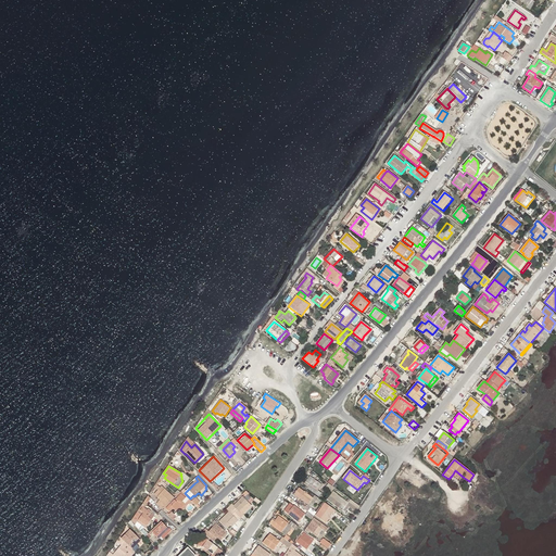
[(317,485),(318,483),(311,477),(305,484),(308,487),(307,488),(319,497),(321,494),(317,490),(319,488),(317,485)]
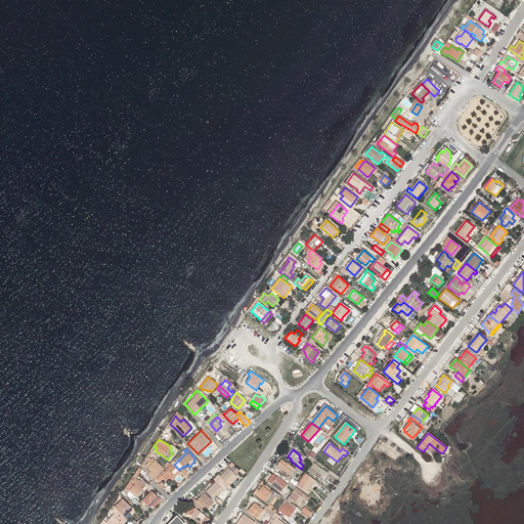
[(155,478),(156,480),(165,470),(151,459),(146,465),(149,468),(148,469),(150,472),(147,475),(153,480),(155,478)]
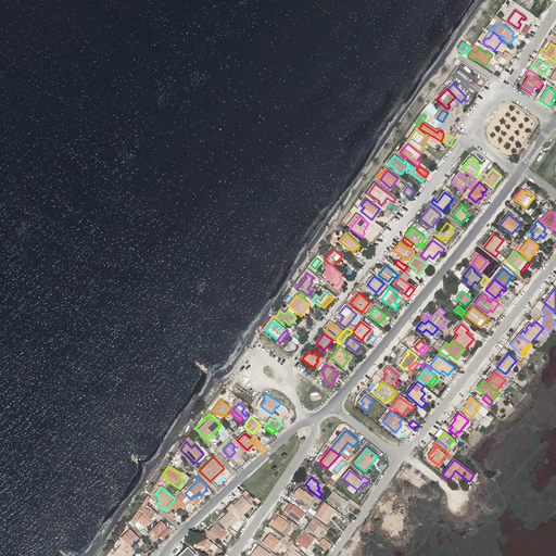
[(310,503),(313,498),(299,488),(294,494),(306,504),(308,502),(310,503)]
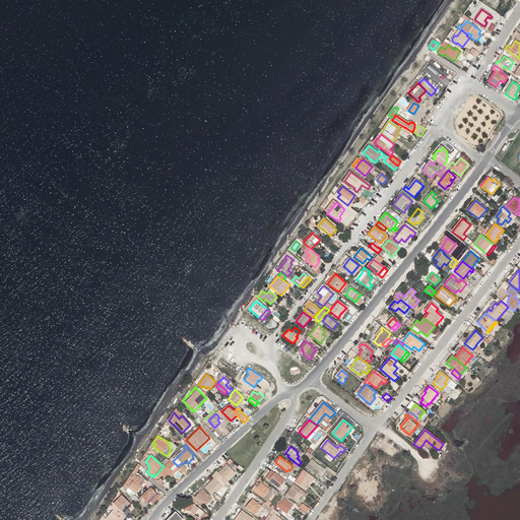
[(332,478),(336,473),(327,467),(326,466),(324,469),(312,460),(306,467),(320,477),(324,472),(326,474),(332,478)]
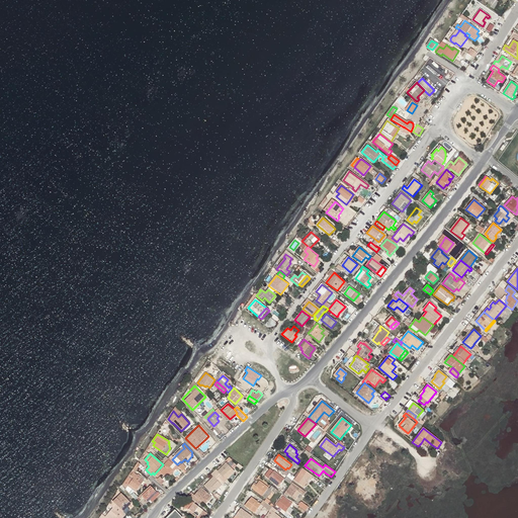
[(170,468),(175,464),(171,460),(165,465),(163,467),(164,468),(162,470),(161,468),(157,472),(160,476),(161,475),(165,478),(172,470),(170,468)]
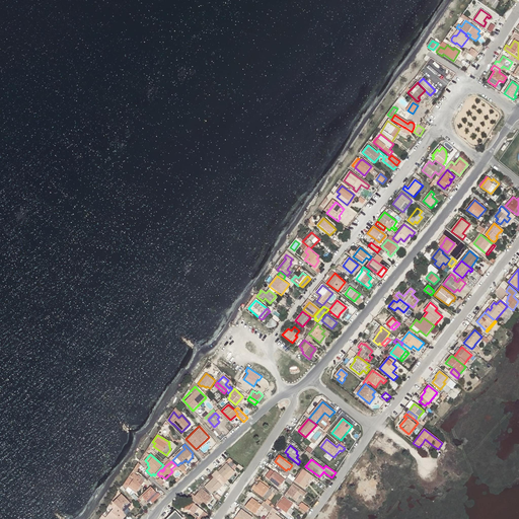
[(326,466),(336,472),(340,467),(330,461),(326,466)]
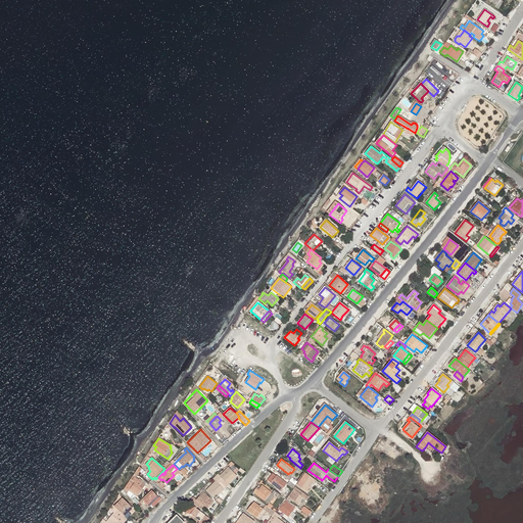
[(220,476),(219,475),(216,477),(224,485),(227,483),(228,484),(237,477),(229,468),(220,476)]
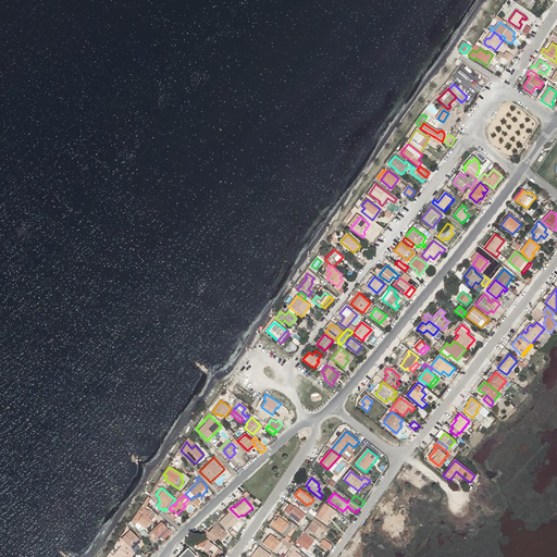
[(334,516),(336,511),(325,504),(317,517),(323,522),(324,520),(327,522),(333,515),(334,516)]
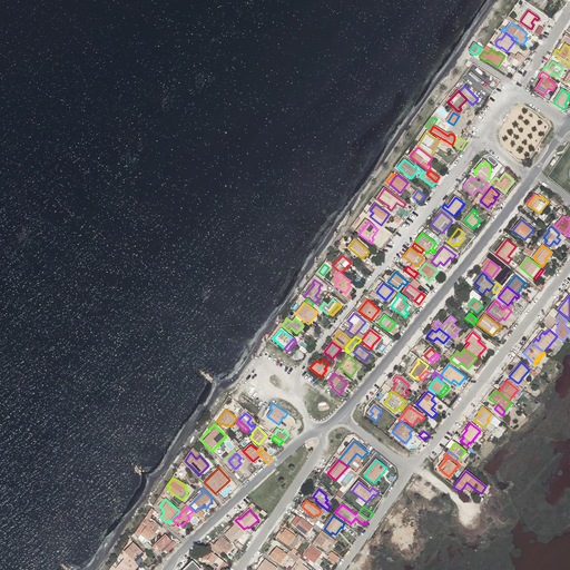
[(237,541),(247,532),(244,529),(235,520),(233,522),(235,524),(232,528),(229,527),(226,529),(228,531),(225,536),(232,542),(236,539),(237,541)]
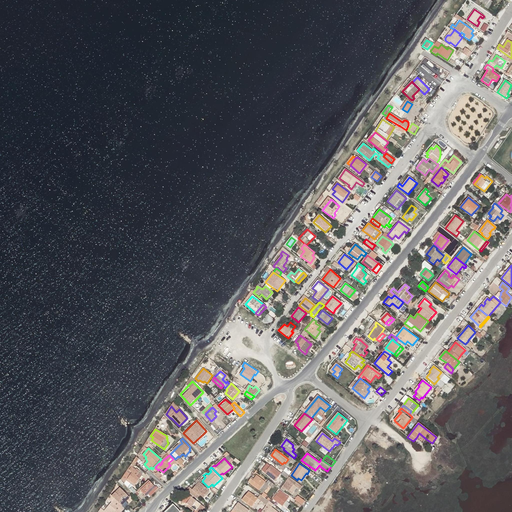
[(275,481),(280,475),(270,467),(265,473),(275,481)]
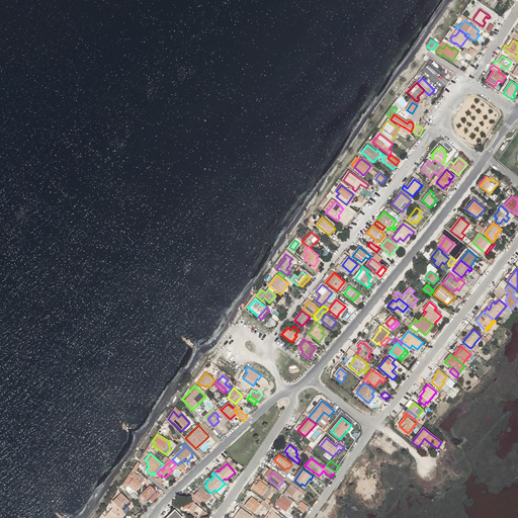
[(138,491),(145,482),(133,473),(131,477),(134,479),(128,486),(134,489),(138,491)]
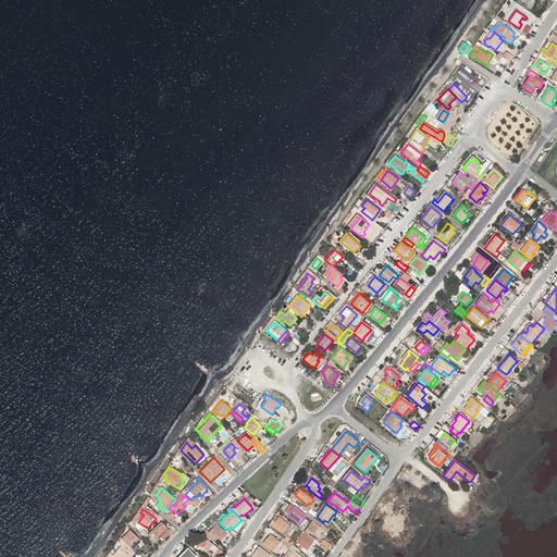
[(168,517),(174,522),(177,519),(172,514),(168,517)]
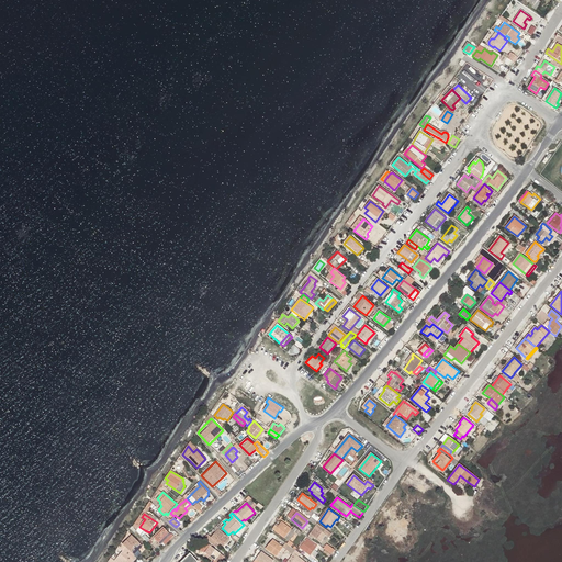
[(276,526),(272,529),(289,542),(290,541),(294,536),(299,538),(302,534),(294,527),(292,530),(282,523),(278,528),(276,526)]
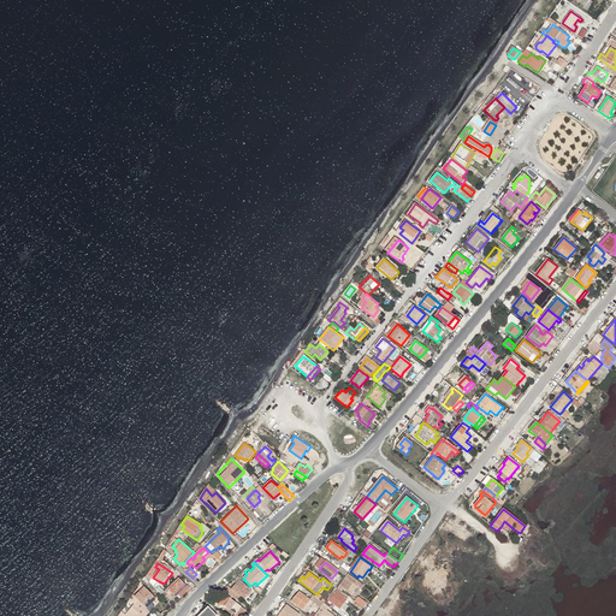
[(361,590),(363,586),(348,574),(337,588),(341,591),(343,588),(351,596),(357,587),(361,590)]
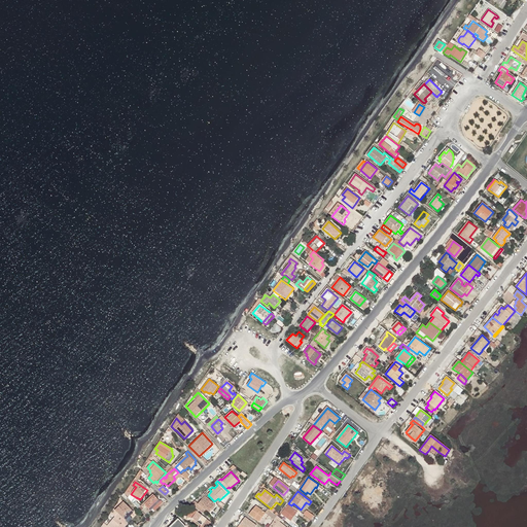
[(153,495),(144,504),(150,512),(152,508),(157,504),(160,506),(163,503),(161,501),(160,501),(153,495)]
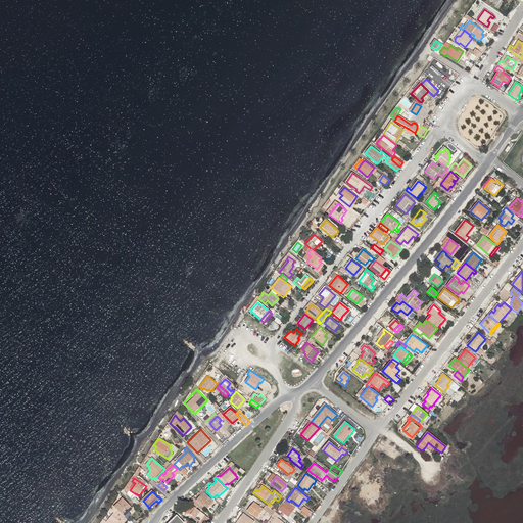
[(196,501),(193,497),(190,502),(201,510),(203,507),(205,505),(208,507),(214,502),(202,493),(196,501)]
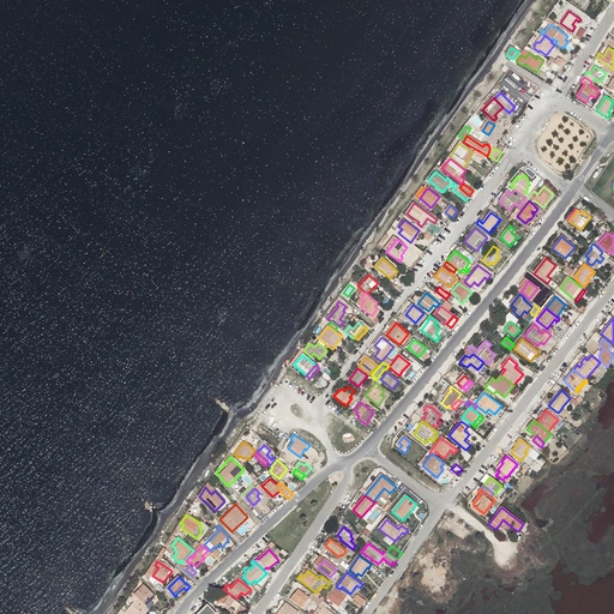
[(145,585),(134,596),(146,608),(156,597),(145,585)]
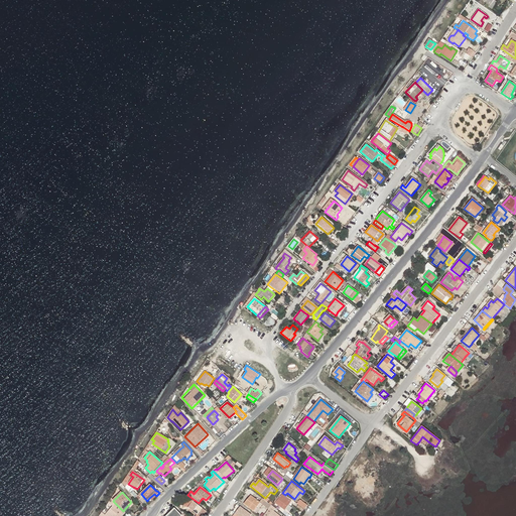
[(282,509),(287,501),(288,500),(282,495),(275,504),(282,509)]
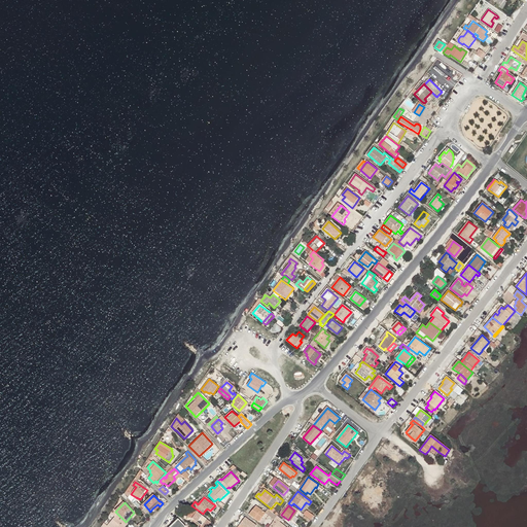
[(259,522),(265,514),(254,506),(248,515),(259,522)]
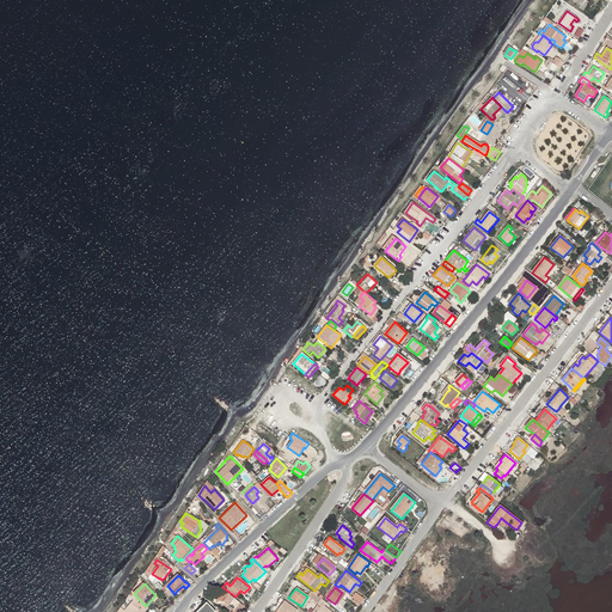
[(314,591),(313,593),(317,597),(322,600),(323,598),(325,595),(319,592),(318,592),(316,589),(314,591)]
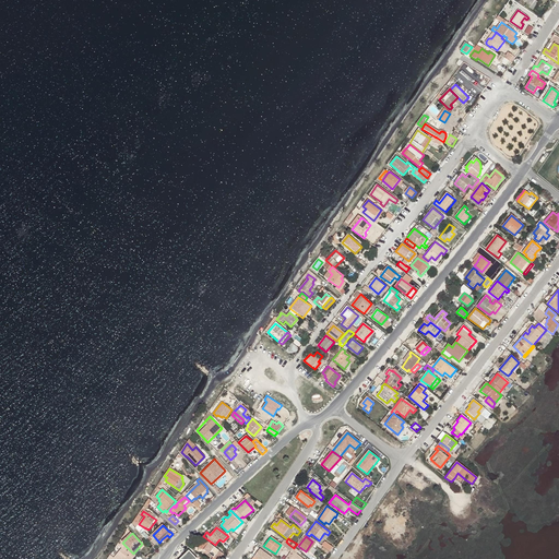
[(193,545),(191,547),(200,555),(206,552),(214,558),(212,558),(219,558),(224,555),(204,539),(199,546),(197,545),(194,546),(193,545)]
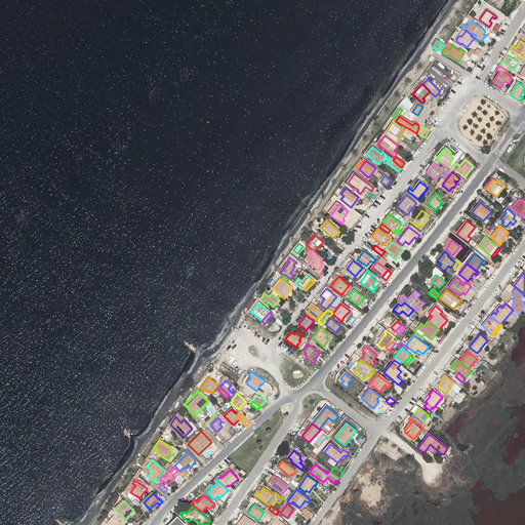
[(301,513),(310,519),(313,515),(305,509),(301,513)]
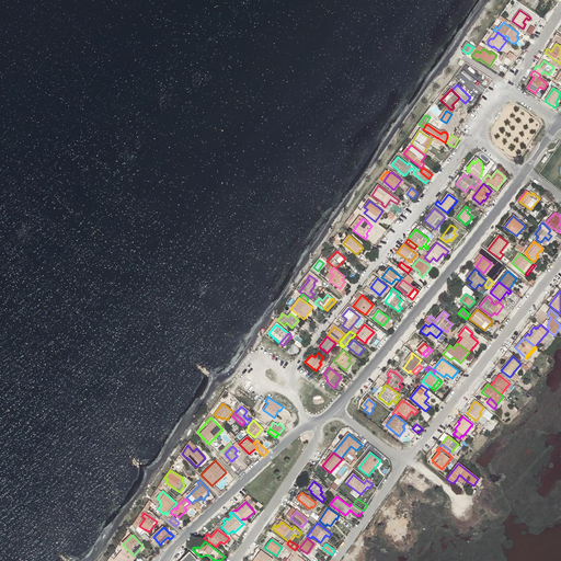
[(115,558),(125,548),(121,545),(112,554),(115,558)]
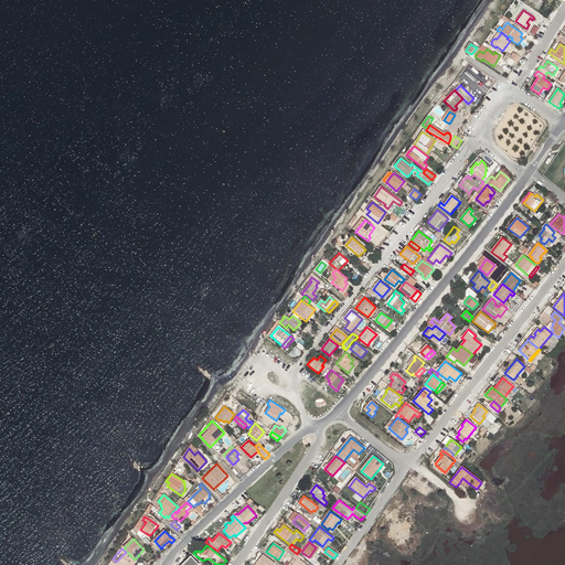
[(318,552),(315,548),(309,557),(312,560),(318,552)]
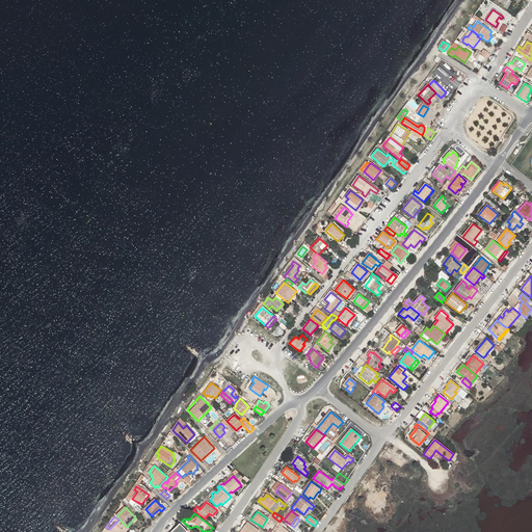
[(111,531),(122,531),(125,529),(116,522),(109,530),(111,531)]
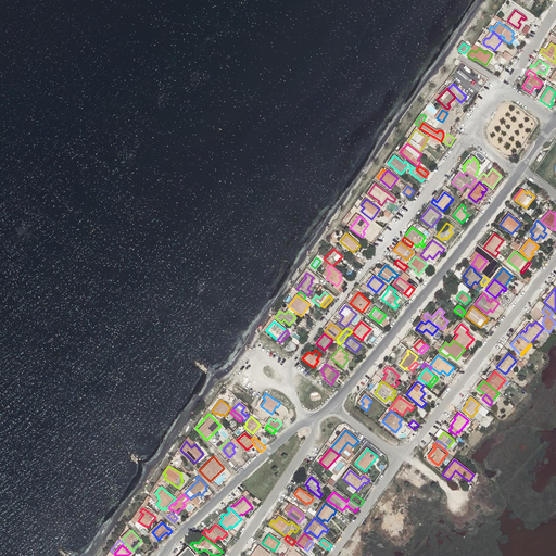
[(290,548),(283,555),(301,555),(294,551),(297,548),(292,545),(291,546),(290,548)]
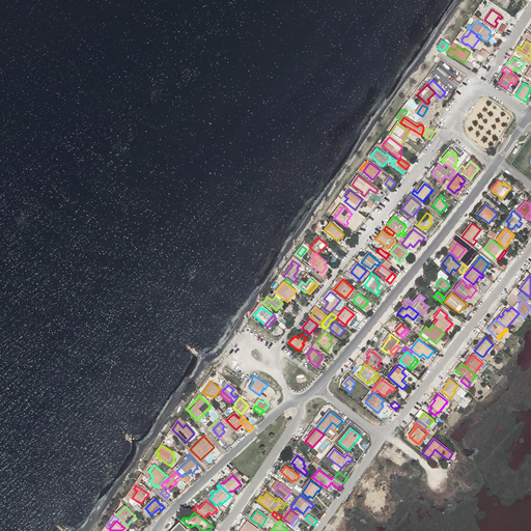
[(246,522),(241,529),(243,530),(257,530),(246,522)]
